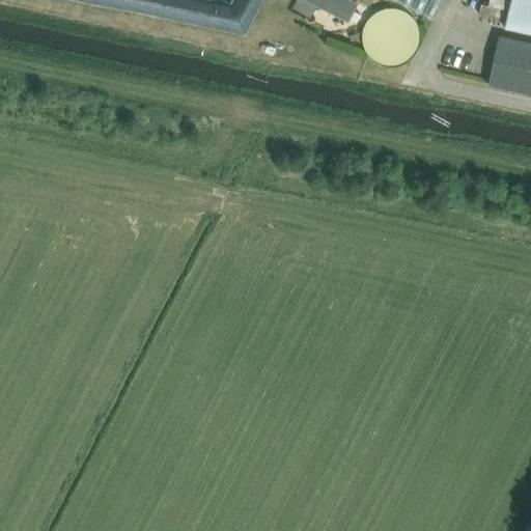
[(308,0),(347,20),(357,2),(352,0),(308,0)]
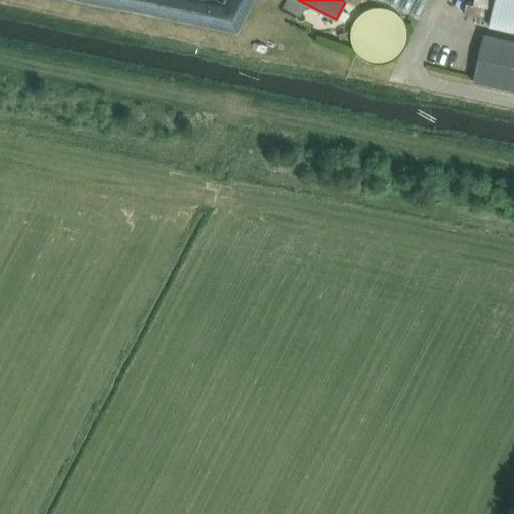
[(382,0),(419,18),(428,0),(382,0)]
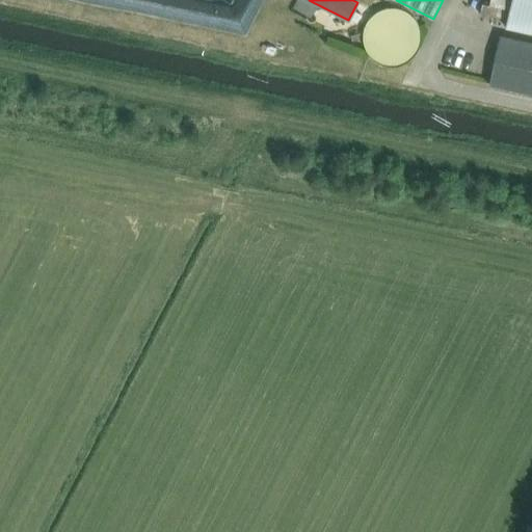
[(531,32),(531,0),(511,0),(506,27),(531,32)]
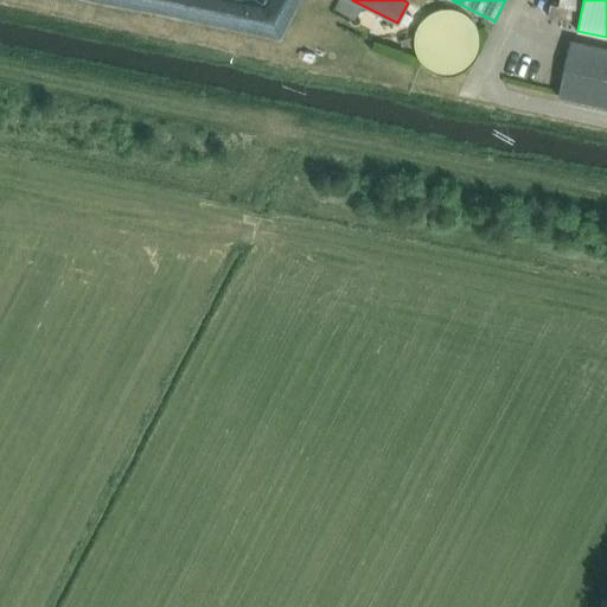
[(480,45),(481,39),(480,34),(478,25),(474,20),(471,16),(467,12),(461,10),(457,7),(451,6),(445,6),(439,7),(434,10),(429,12),(425,16),(420,20),(417,25),(415,31),(415,37),(415,43),(415,49),(419,56),(422,61),(429,66),(434,70),(442,72),(448,72),(453,72),(461,70),(467,66),(473,61),(477,56),(479,51),(480,45)]
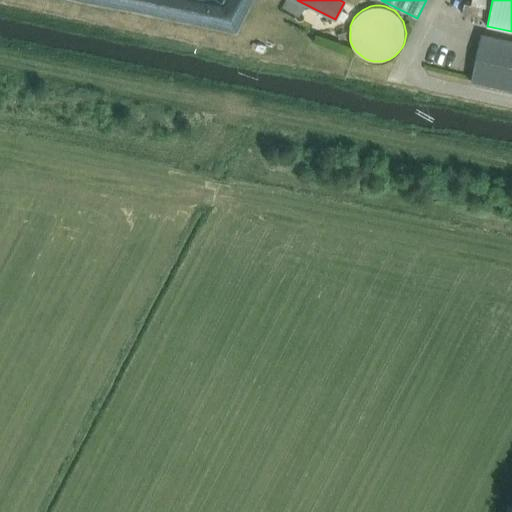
[(470,83),(511,91),(511,41),(481,34),(470,83)]
